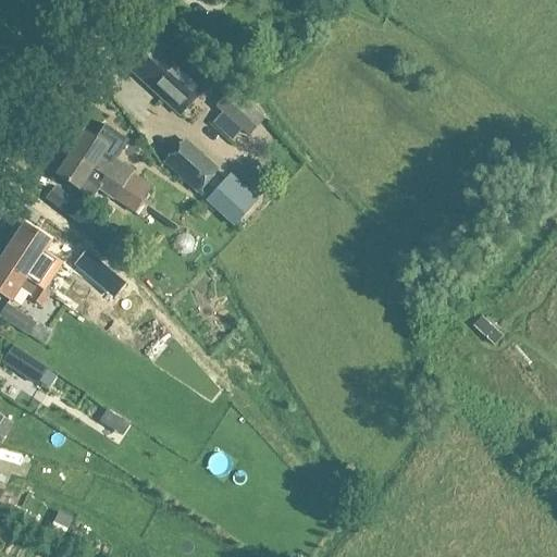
[(180,114),(205,87),(152,39),(127,66),(180,114)]
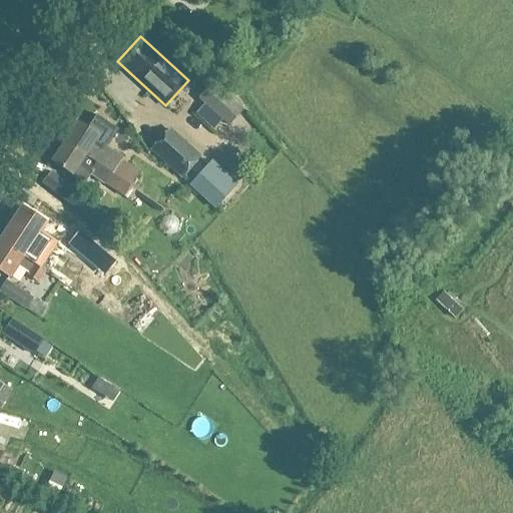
[(211,81),(197,97),(204,104),(220,119),(227,125),(241,109),(211,81)]
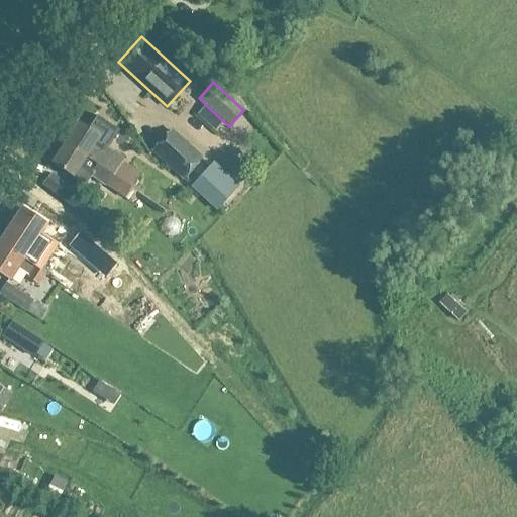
[(206,105),(197,114),(213,129),(222,120),(206,105)]
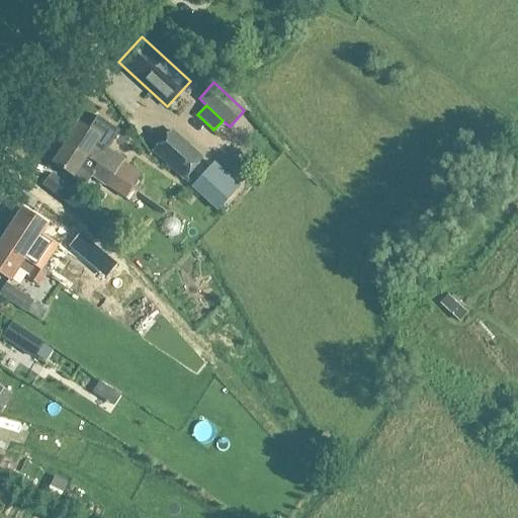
[(80,123),(66,144),(87,158),(131,188),(141,173),(122,162),(123,159),(97,142),(100,138),(80,123)]
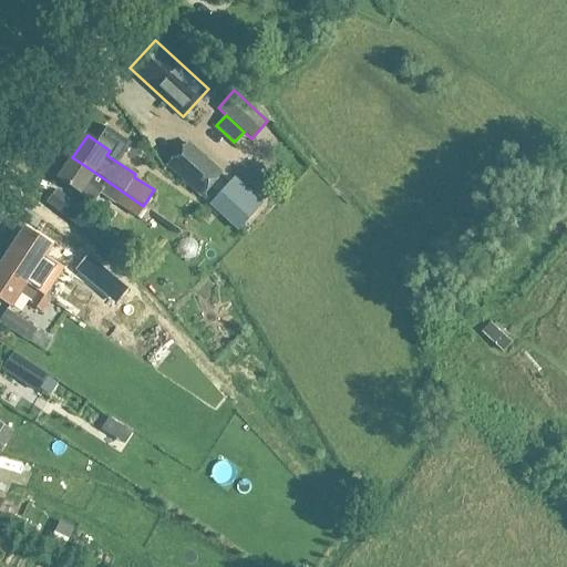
[(166,165),(200,197),(223,173),(188,141),(166,165)]
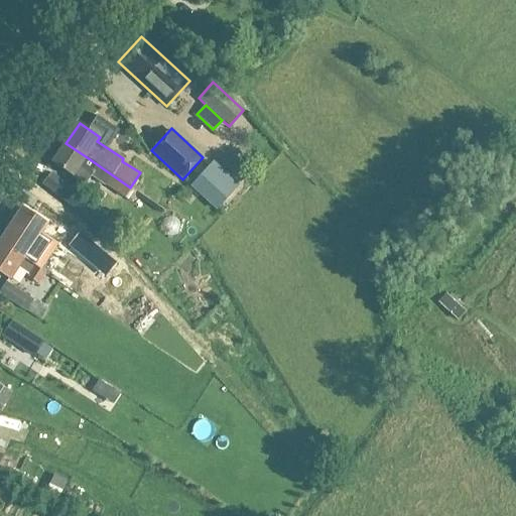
[(87,157),(66,143),(52,163),(73,176),(82,164),(93,172),(92,175),(124,198),(130,187),(87,157)]
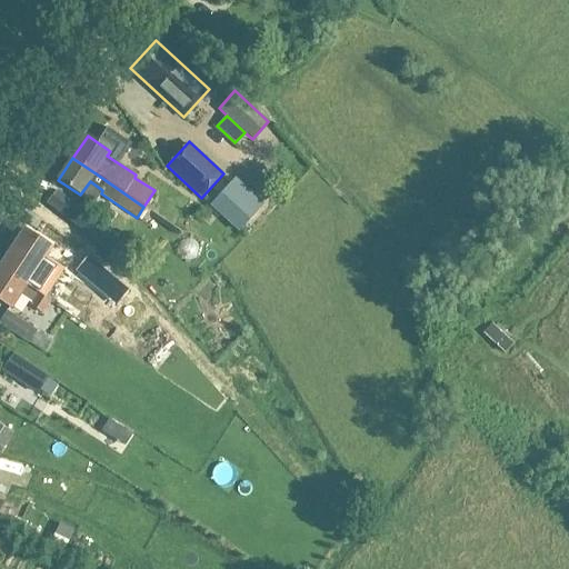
[(57,189),(46,203),(76,226),(86,212),(57,189)]
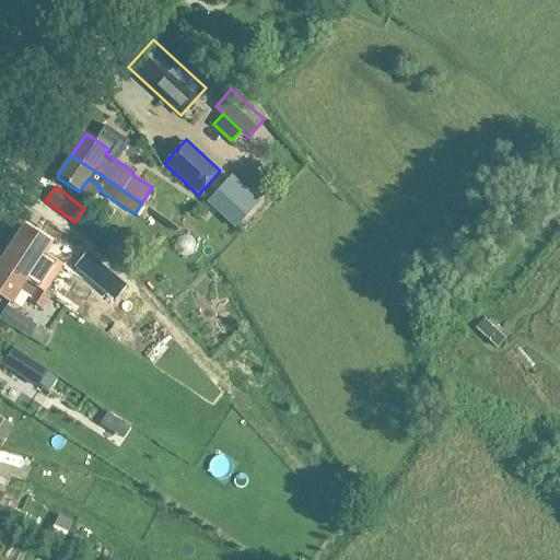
[(13,242),(0,261),(0,264),(25,281),(43,293),(61,265),(44,254),(50,244),(23,226),(13,242)]
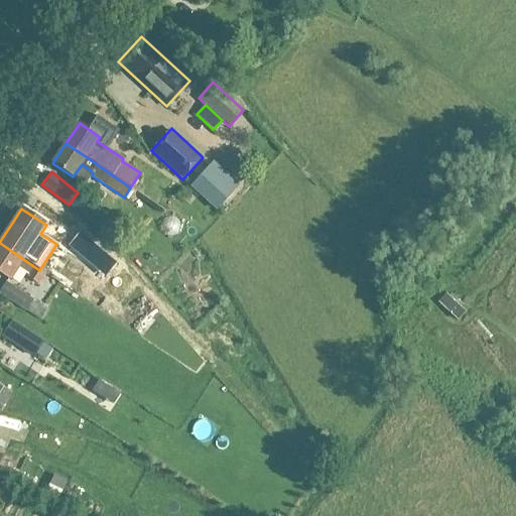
[(86,276),(101,251),(76,236),(60,261),(86,276)]
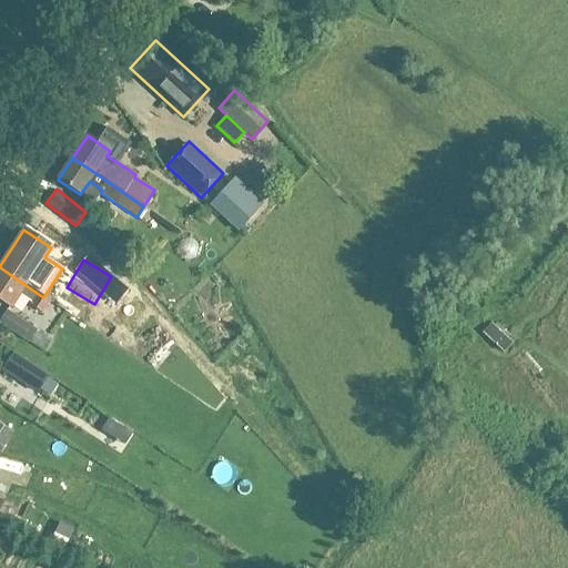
[(0,267),(0,300),(11,307),(20,296),(31,303),(29,306),(42,314),(50,302),(43,297),(26,285),(0,267)]
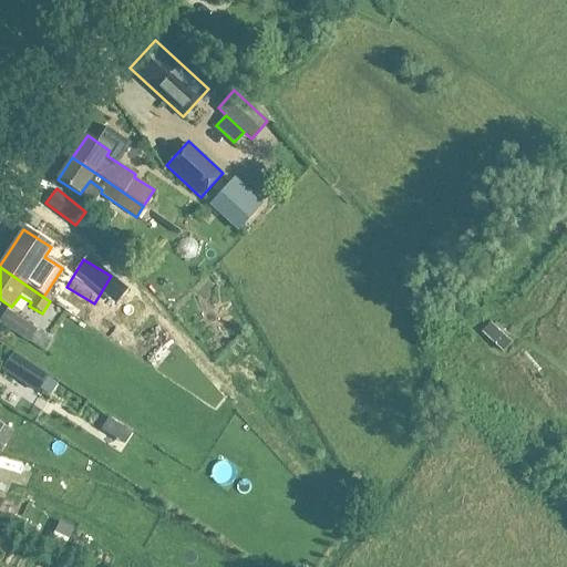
[(35,329),(7,310),(0,319),(0,321),(28,340),(35,329)]
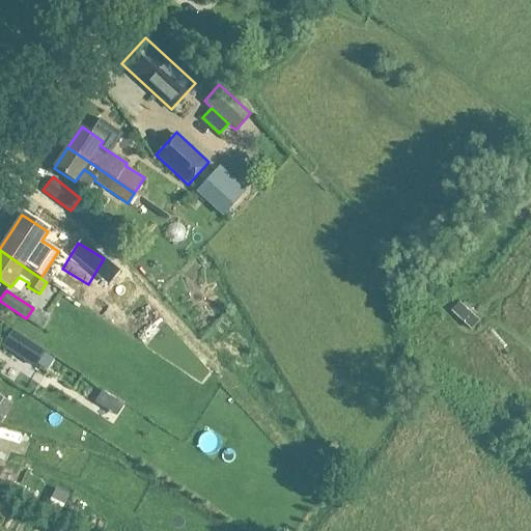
[(458,303),(451,311),(471,330),(478,322),(458,303)]
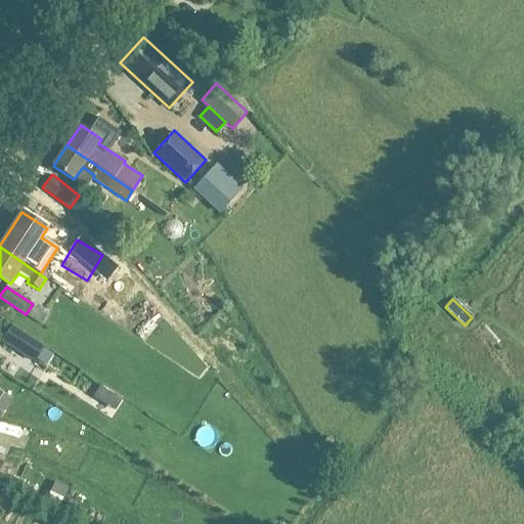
[(44,346),(12,325),(1,342),(34,362),(44,346)]
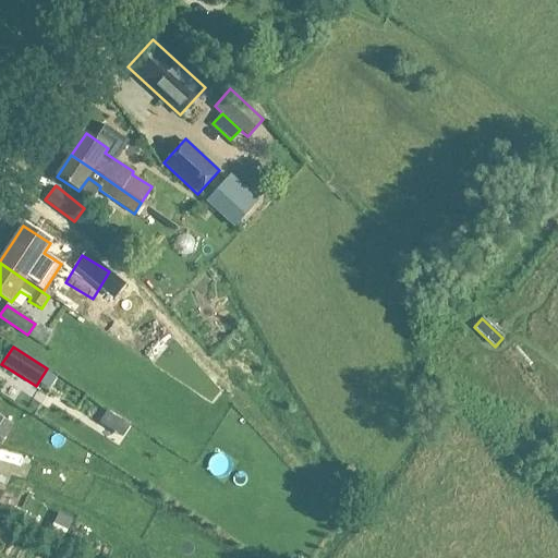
[(0,443),(11,426),(0,417),(0,443)]
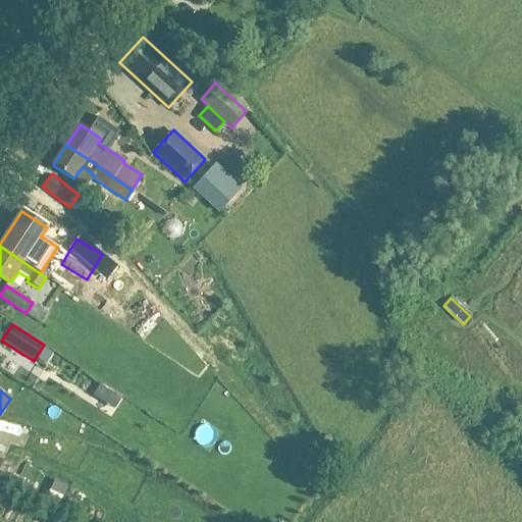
[(3,427),(0,437),(18,444),(22,433),(3,427)]
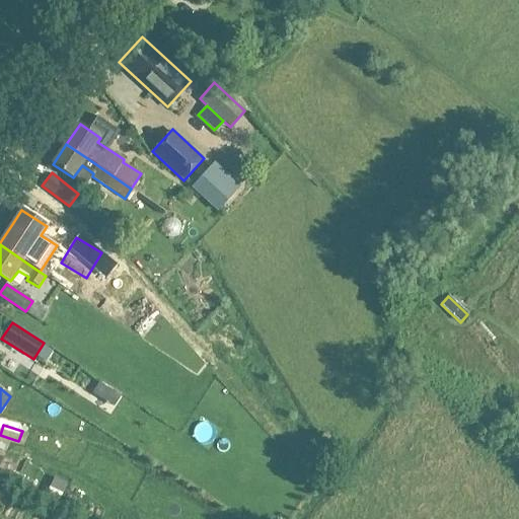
[(8,473),(4,484),(27,492),(31,483),(8,473)]
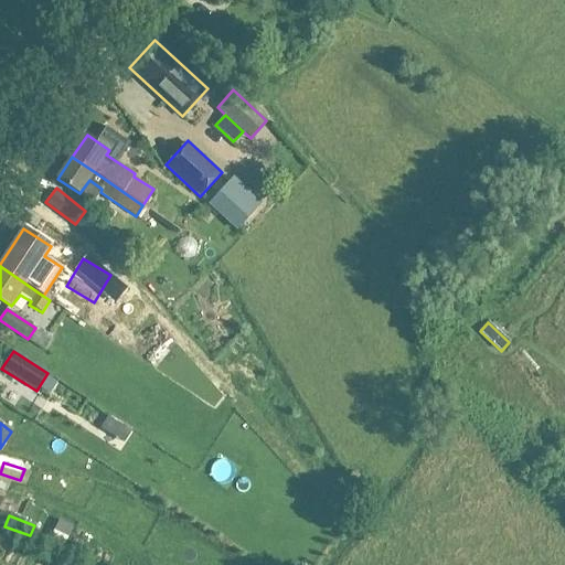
[(52,533),(48,544),(64,551),(68,541),(52,533)]
